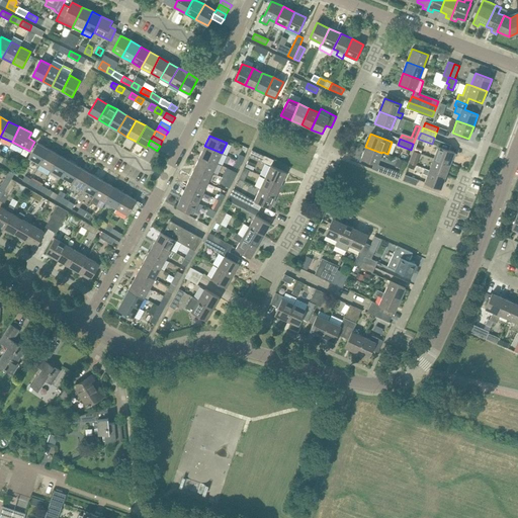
[(28,157),(39,164),(49,149),(37,143),(28,157)]
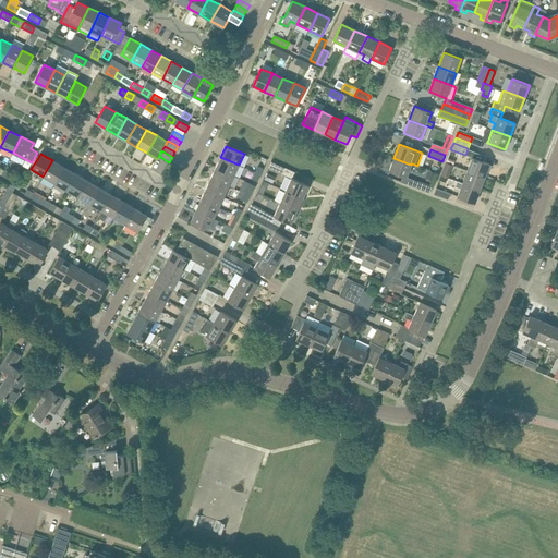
[(220,157),(216,168),(233,176),(239,165),(220,157)]
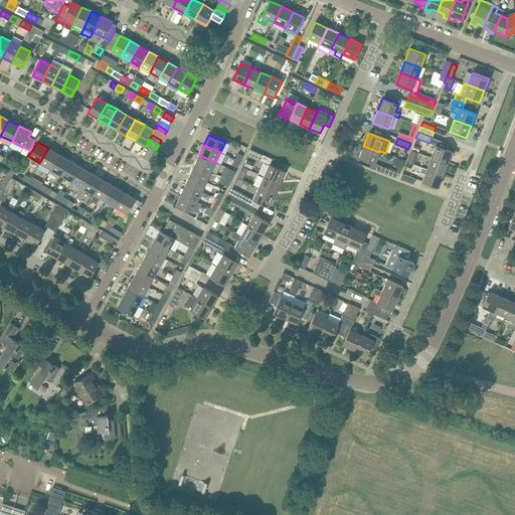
[(379,152),(363,146),(359,158),(375,164),(379,152)]
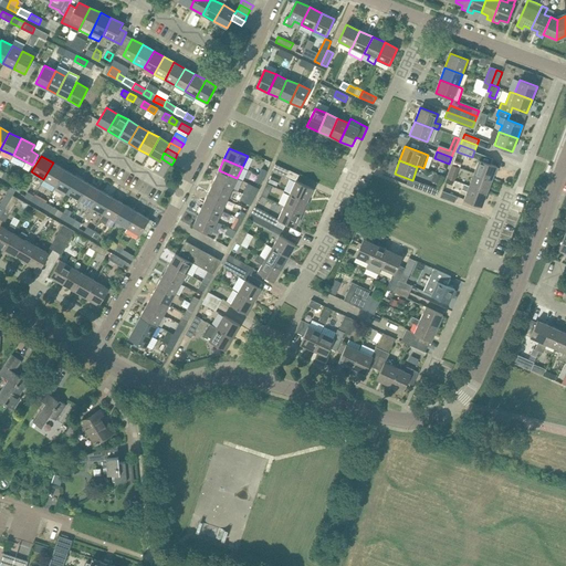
[(479,160),(474,174),(491,180),(496,167),(479,160)]
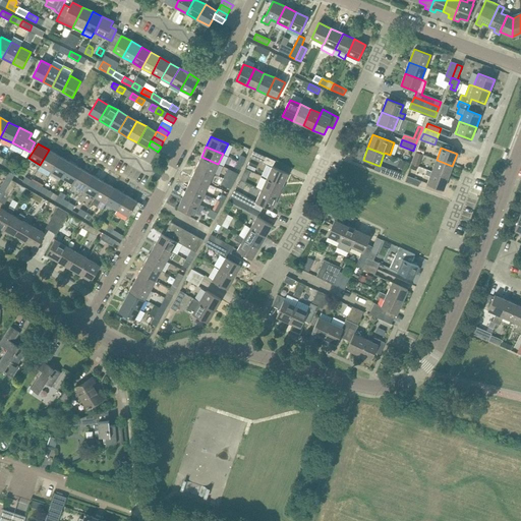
[(40,165),(51,171),(60,156),(49,150),(40,165)]
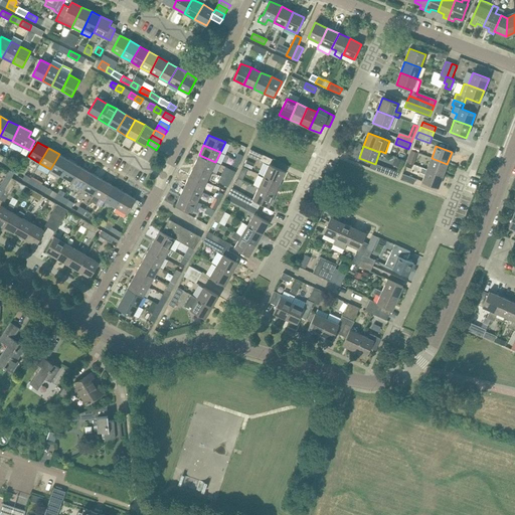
[(269,165),(264,177),(279,184),(285,172),(270,165),(272,159),(250,150),(247,155),(269,165)]
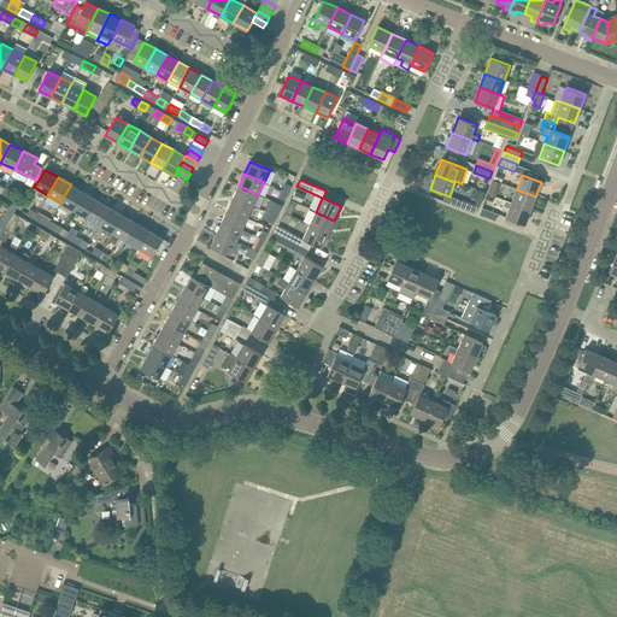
[(487,194),(495,197),(500,183),(492,180),(487,194)]
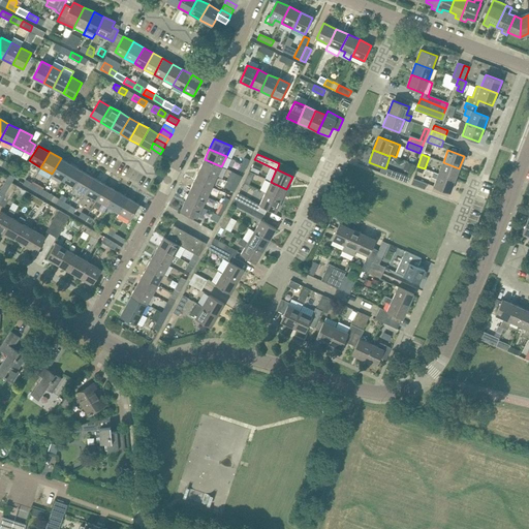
[(52,174),(63,180),(71,165),(61,158),(52,174)]
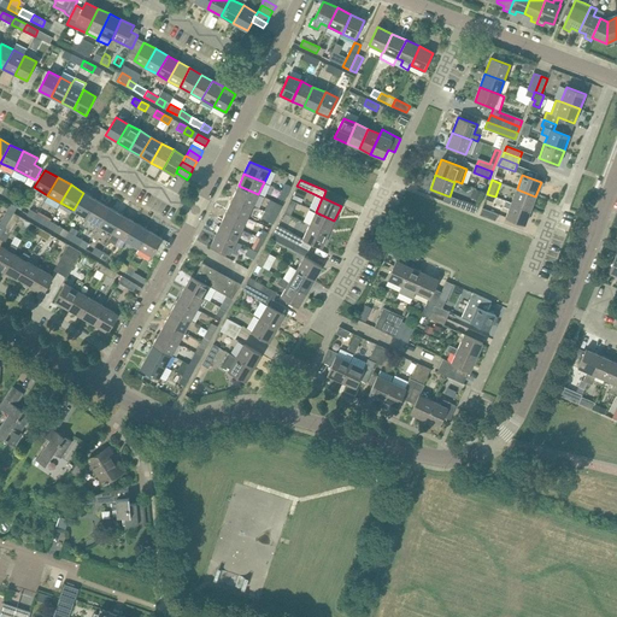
[(239,186),(233,198),(253,206),(258,194),(239,186)]
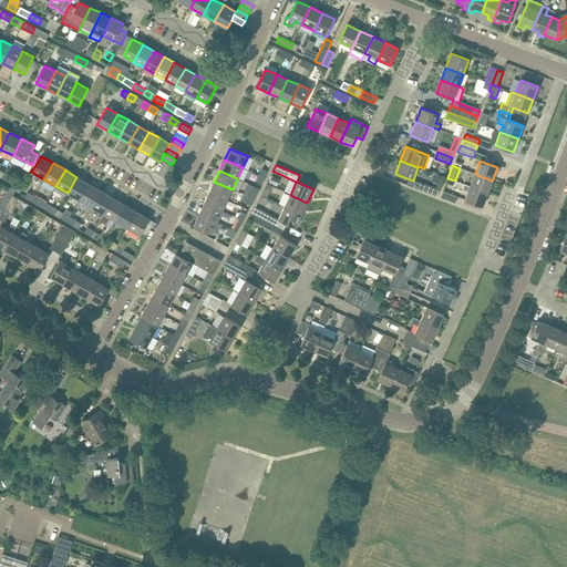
[(475,174),(470,186),(487,193),(492,181),(475,174)]
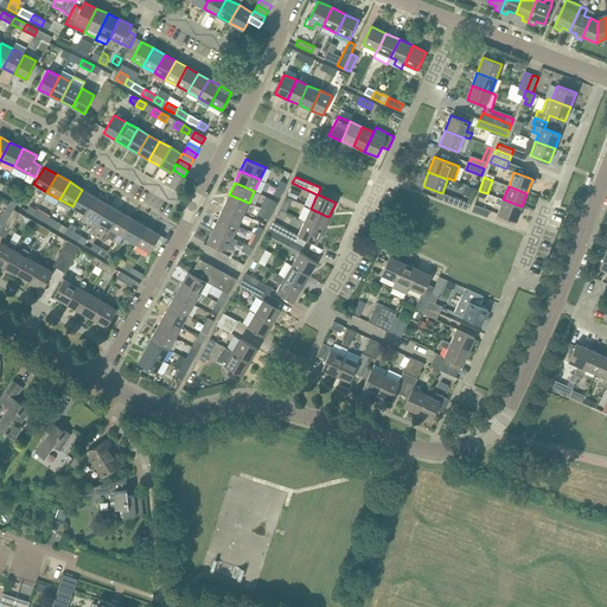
[(72,206),(85,215),(95,197),(82,190),(72,206)]
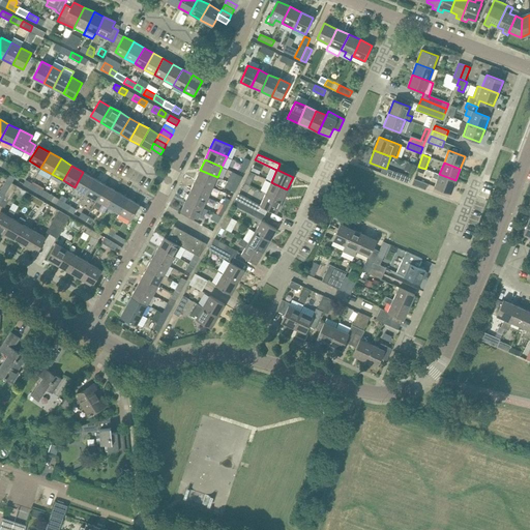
[(254,166),(251,171),(258,175),(261,169),(254,166)]
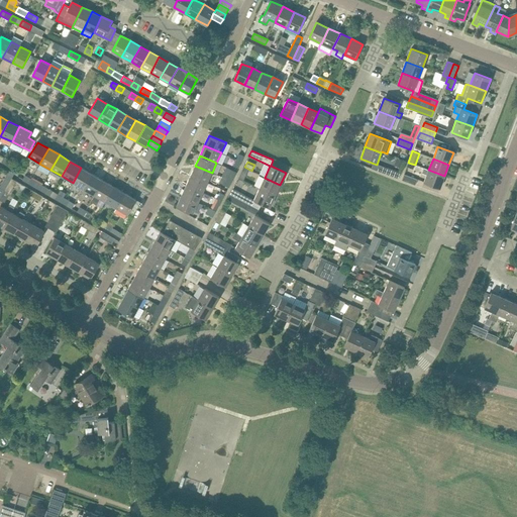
[(195,166),(191,175),(207,183),(212,173),(195,166)]
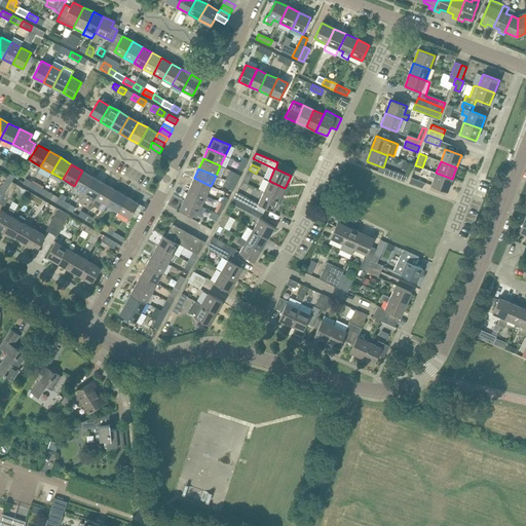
[(74,186),(85,192),(94,177),(82,171),(74,186)]
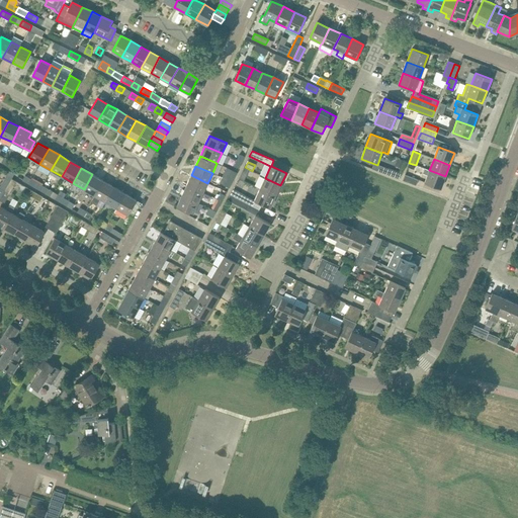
[(240,179),(245,182),(250,170),(244,168),(240,179)]
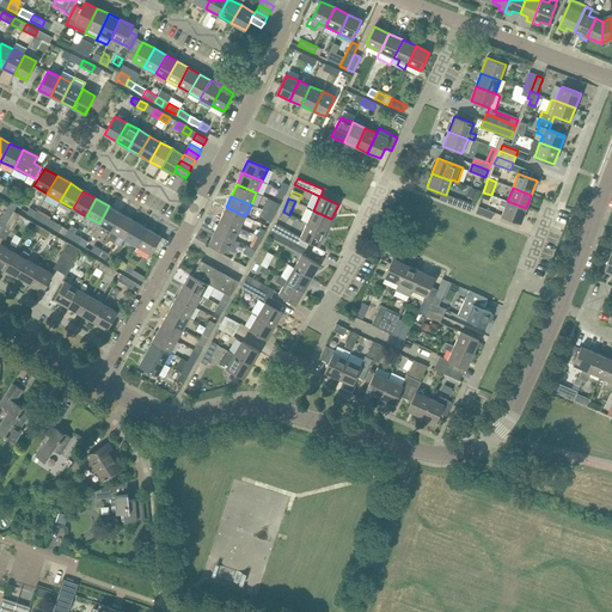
[(456,206),(471,212),(473,204),(458,199),(456,206)]
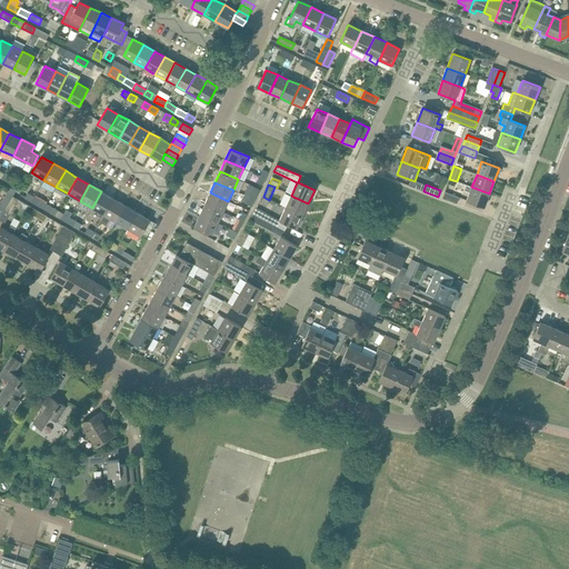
[(489,193),(471,187),(467,200),(485,207),(489,193)]
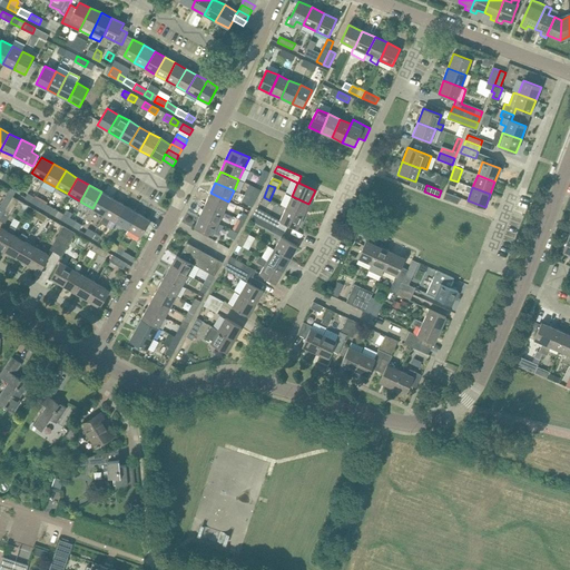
[(0,206),(0,219),(13,197),(12,197),(16,192),(10,188),(0,206)]
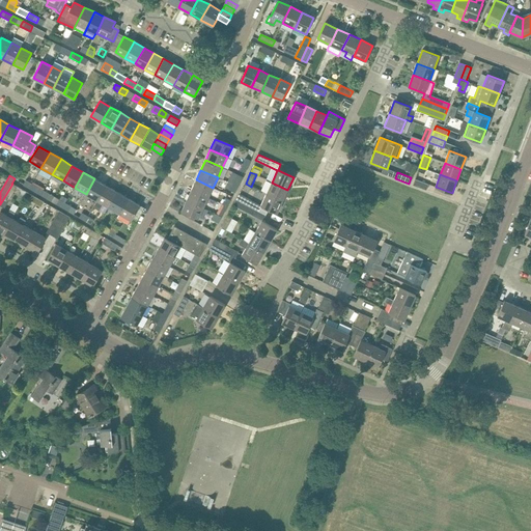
[(86,194),(98,200),(106,186),(94,178),(86,194)]
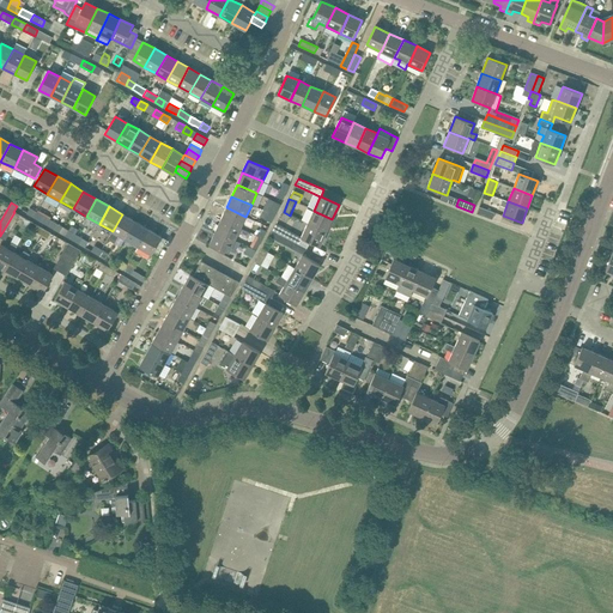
[(273,206),(269,213),(274,216),(279,208),(273,206)]
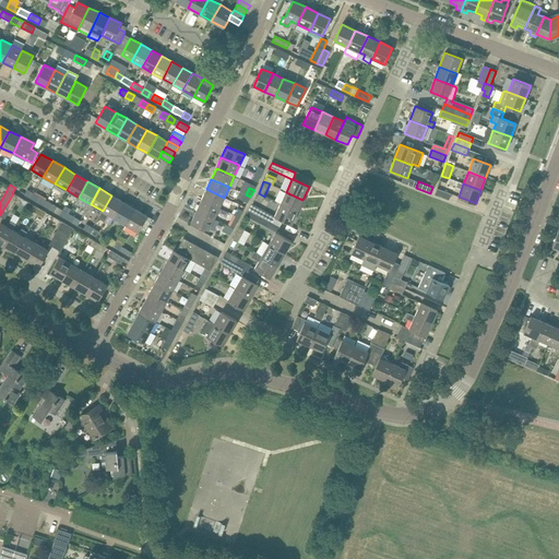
[(206,189),(201,200),(219,209),(224,198),(206,189)]
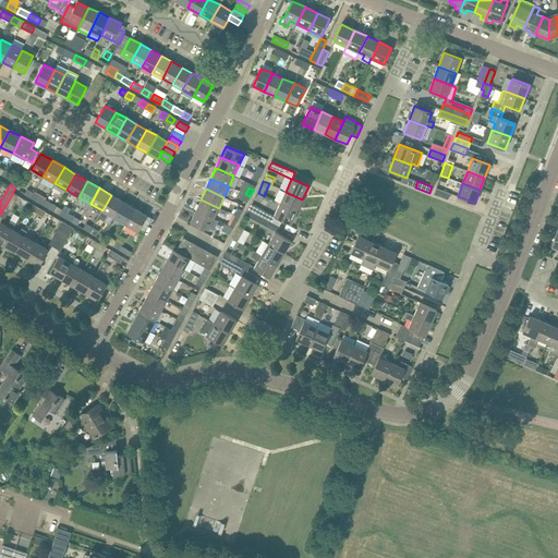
[(434,195),(448,201),(450,194),(436,189),(434,195)]
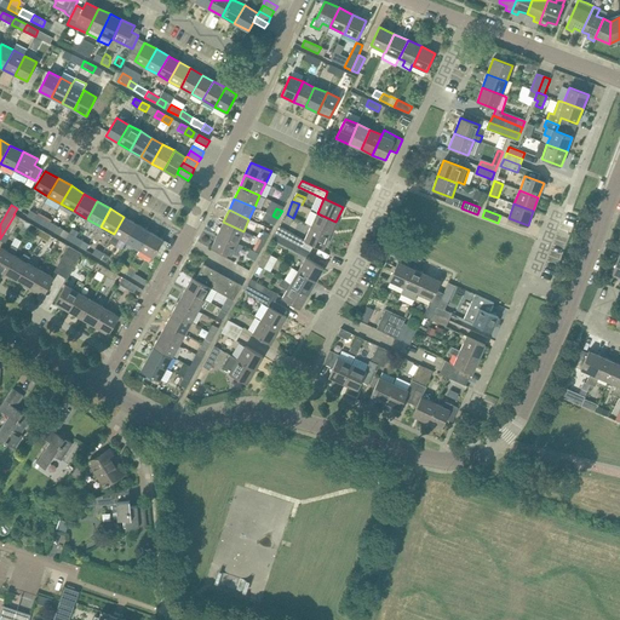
[(27,217),(34,220),(38,214),(30,211),(27,217)]
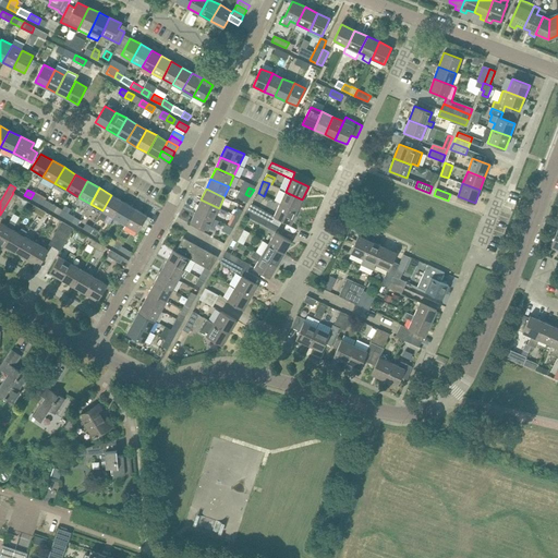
[(245,194),(240,191),(237,197),(242,199),(246,203),(250,196),(245,194)]
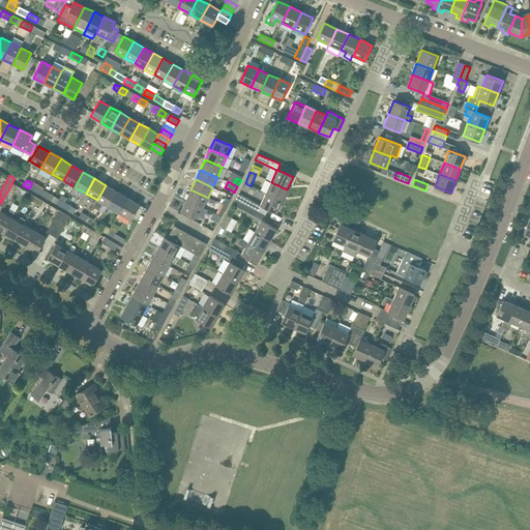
[(289,190),(287,189),(271,182),(266,194),(282,201),(285,195),(287,196),(289,190)]
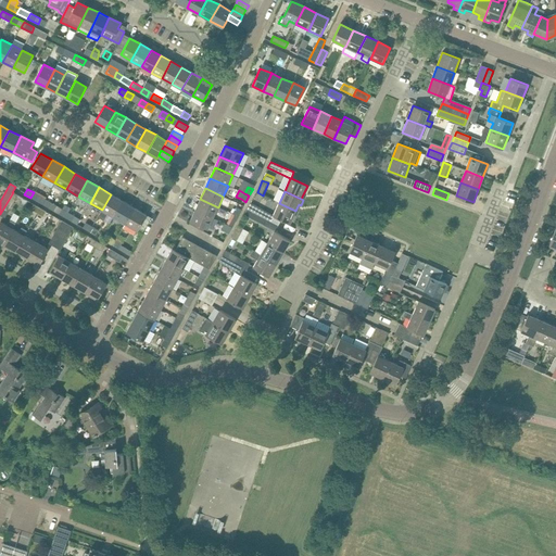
[(13,192),(0,214),(0,215),(4,218),(17,196),(13,192)]
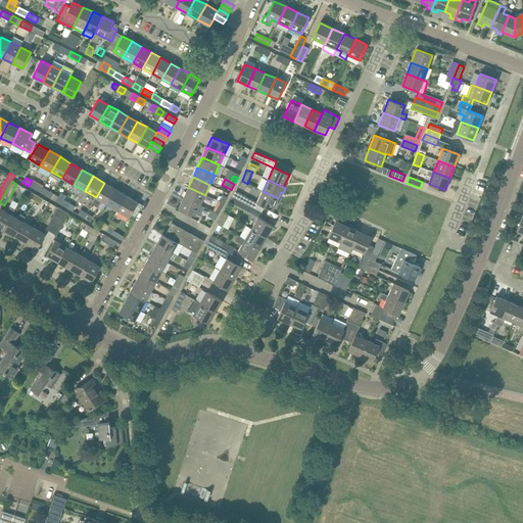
[(29,186),(40,192),(42,187),(32,181),(29,186)]
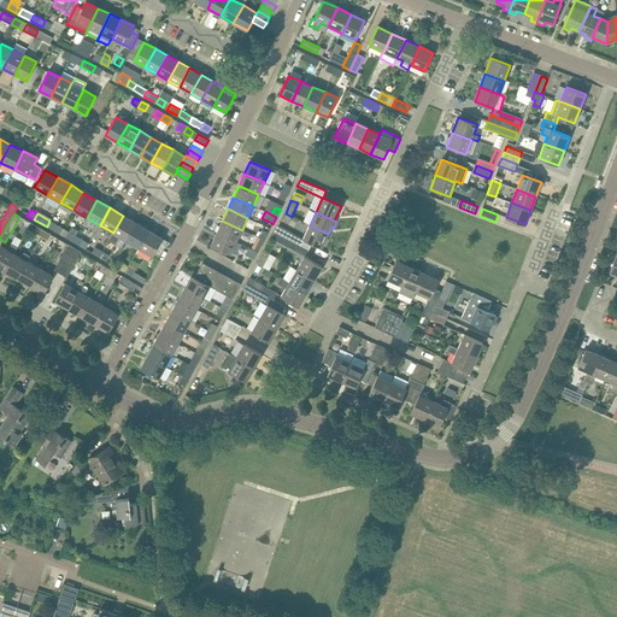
[(125,240),(125,241),(136,223),(123,216),(113,233),(109,241),(115,245),(116,244),(121,247),(125,240)]
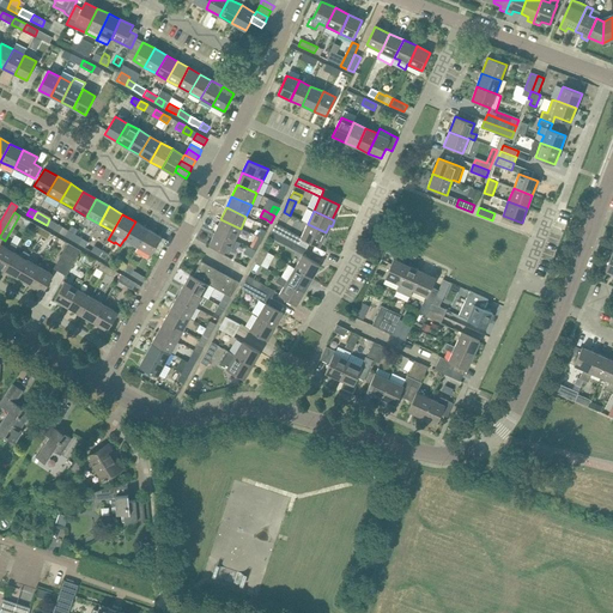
[(49,219),(47,225),(53,230),(56,223),(49,219)]
